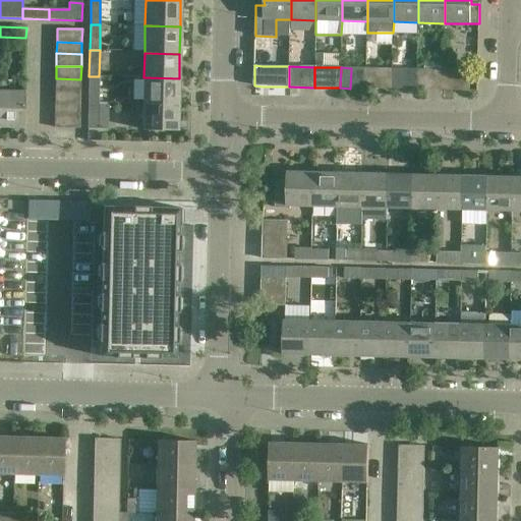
[(366,68),(365,89),(375,89),(377,68),(366,68)]
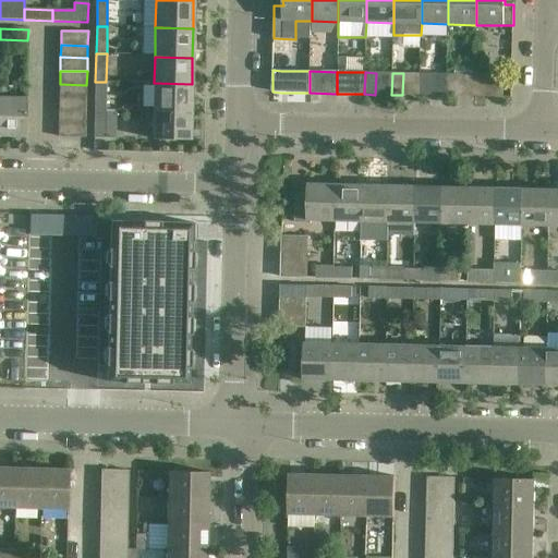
[(420,74),(420,96),(447,96),(447,74),(420,74)]
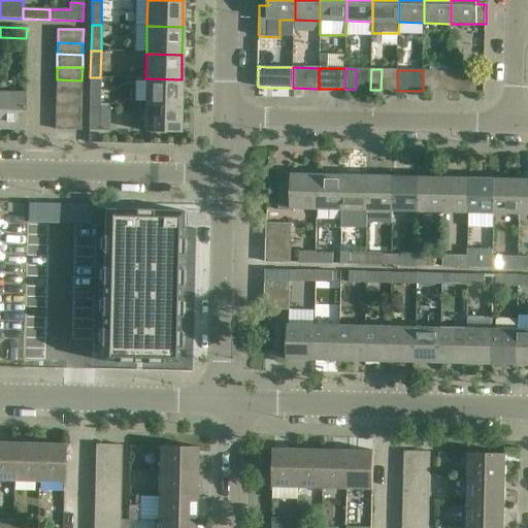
[(423,70),(423,91),(449,92),(449,71),(423,70)]
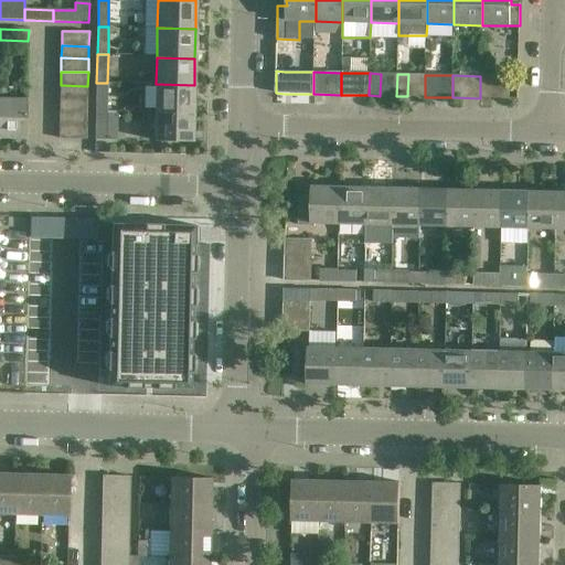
[(480,76),(480,98),(508,98),(508,76),(480,76)]
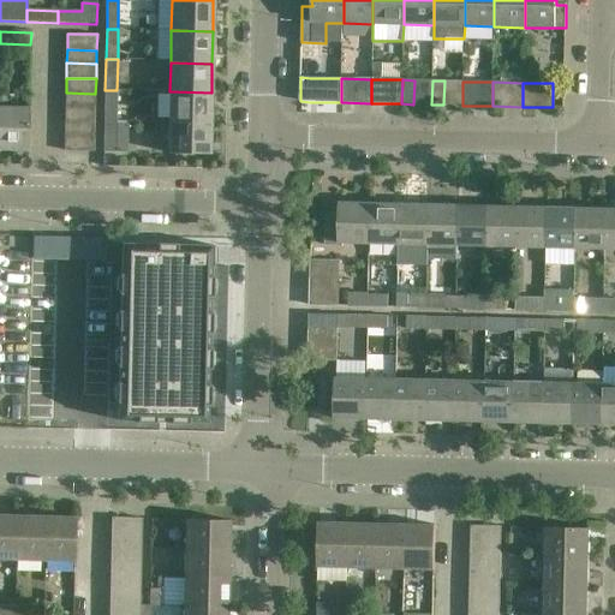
[(117,90),(105,90),(103,121),(115,121),(117,90)]
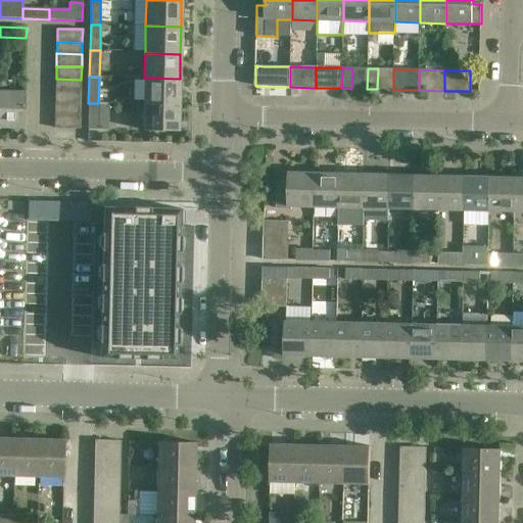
[(180,79),(144,78),(144,104),(179,105),(180,79)]
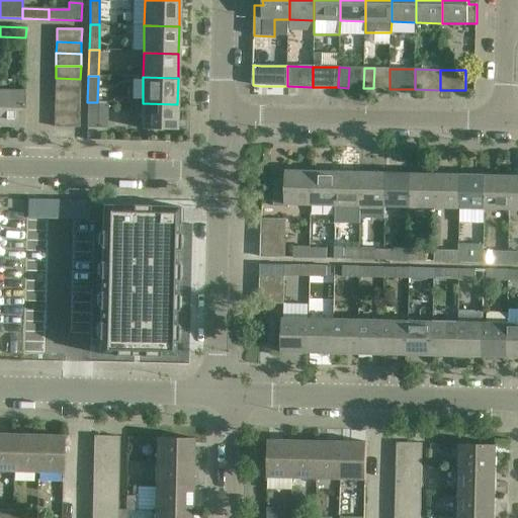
[(80,79),(56,78),(55,90),(80,91),(80,79)]
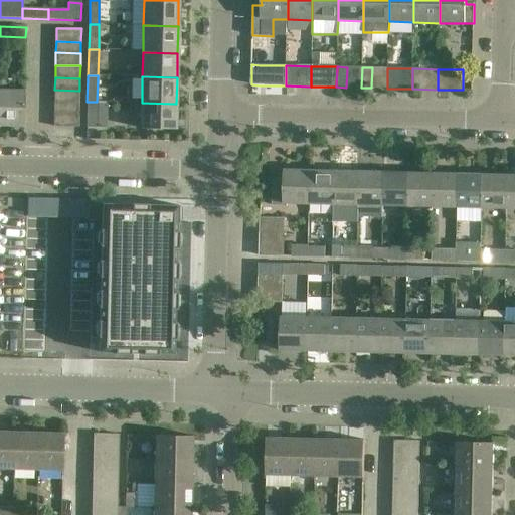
[(79,91),(54,90),(54,102),(79,103),(79,91)]
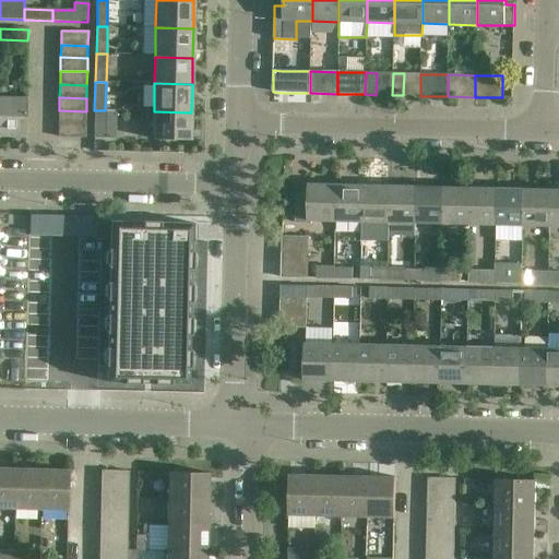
[(26,99),(0,98),(0,135),(25,137),(26,99)]
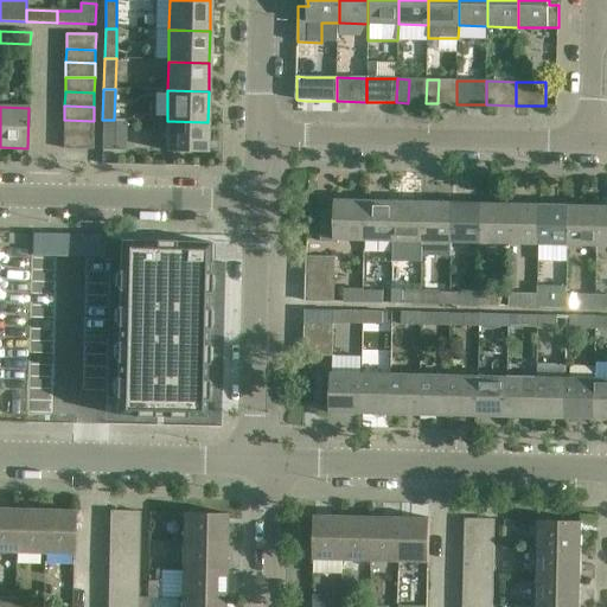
[(94,121),(64,120),(64,134),(93,135),(94,121)]
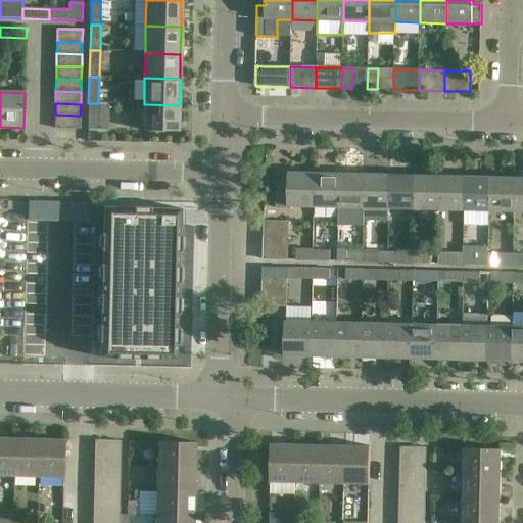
[(98,103),(88,103),(88,129),(97,130),(98,103)]
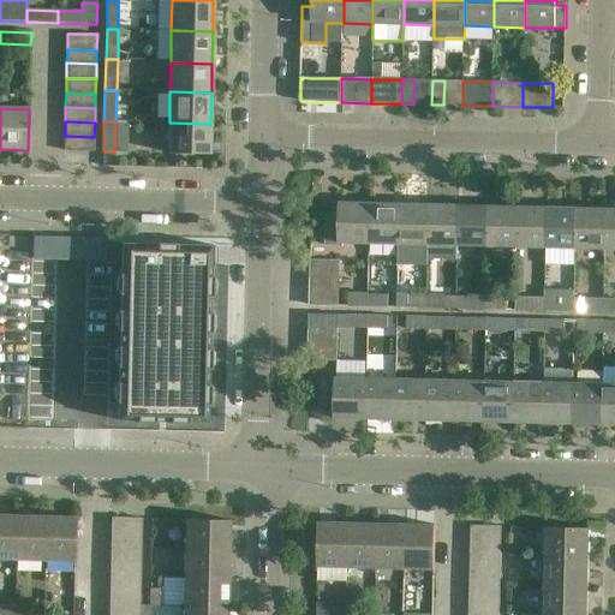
[(210,124),(169,123),(168,154),(209,155),(210,124)]
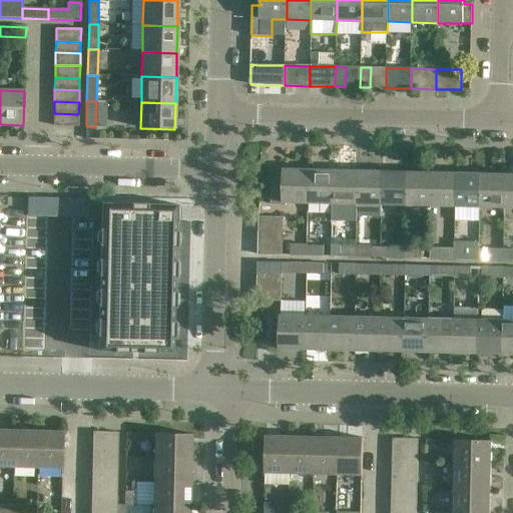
[(78,114),(54,113),(53,125),(78,126),(78,114)]
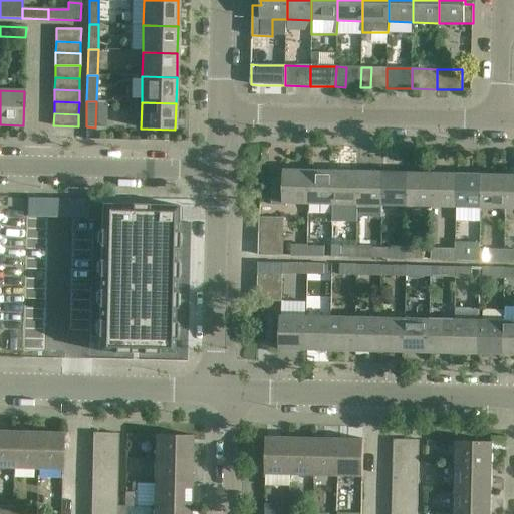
[(272,179),(272,205),(284,206),(284,203),(309,203),(309,170),(284,170),(284,180),(272,179)]
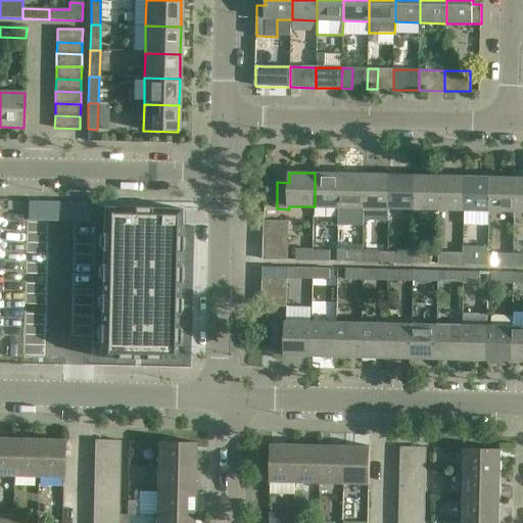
[(340,174),(315,173),(315,206),(339,207),(340,174)]
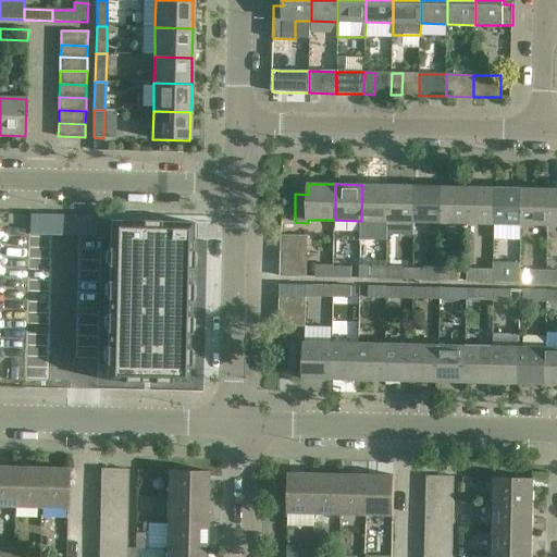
[(388,185),(362,185),(361,221),(388,222),(388,185)]
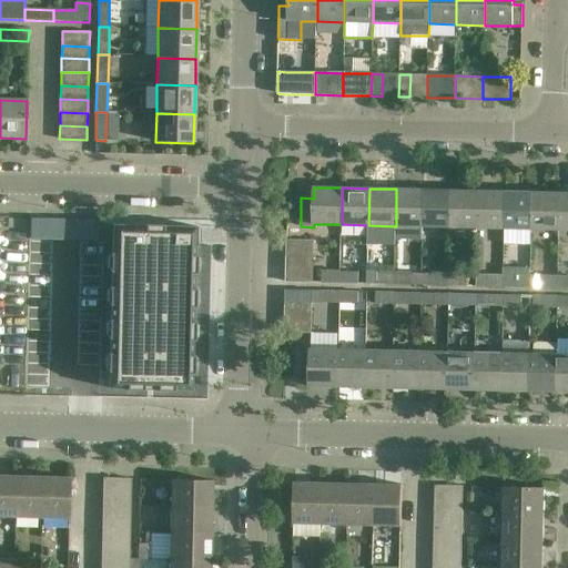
[(424,190),(396,189),(396,226),(423,226),(424,190)]
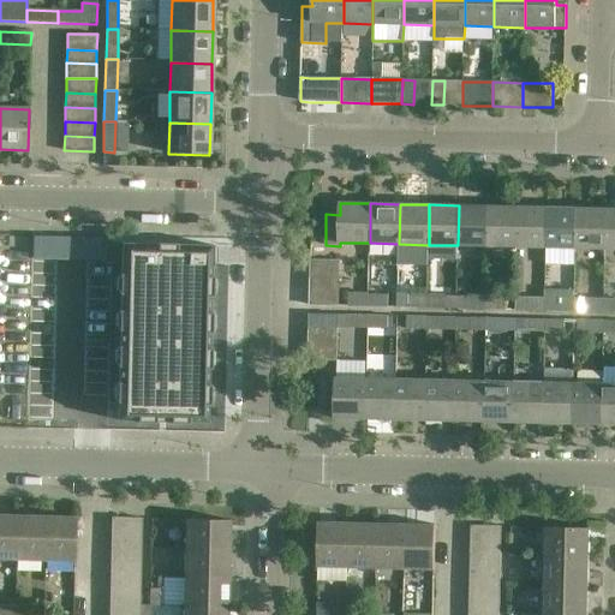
[(488,207),(459,206),(458,245),(488,246),(488,207)]
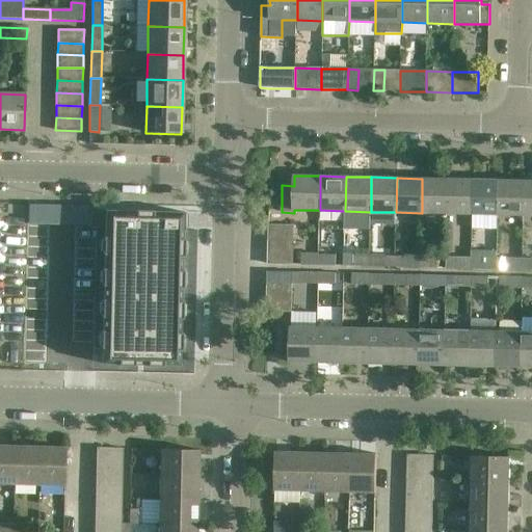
[(448,179),(422,179),(422,213),(447,214),(448,179)]
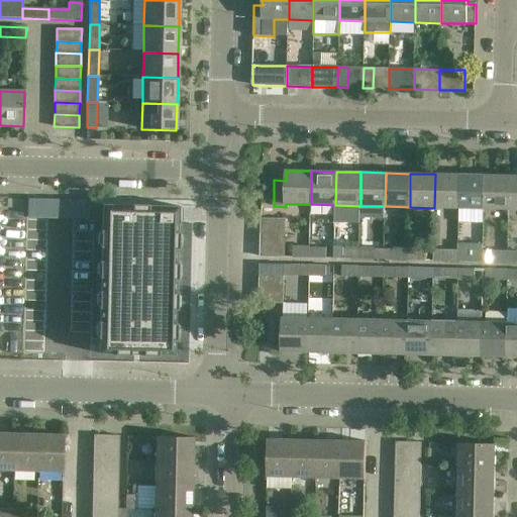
[(459,175),(435,174),(434,208),(459,209),(459,175)]
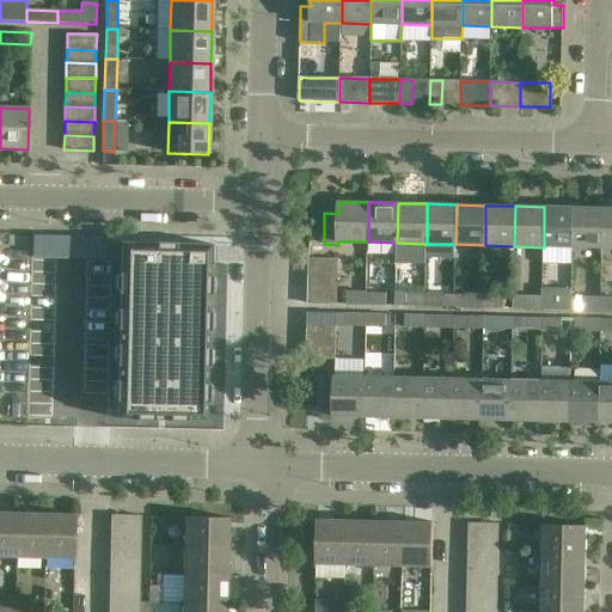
[(574,207),(544,207),(544,248),(573,248),(574,207)]
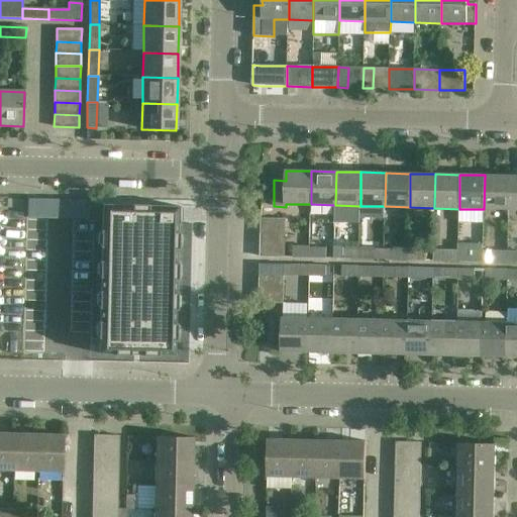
[(509,176),(485,175),(484,209),(509,210),(509,176)]
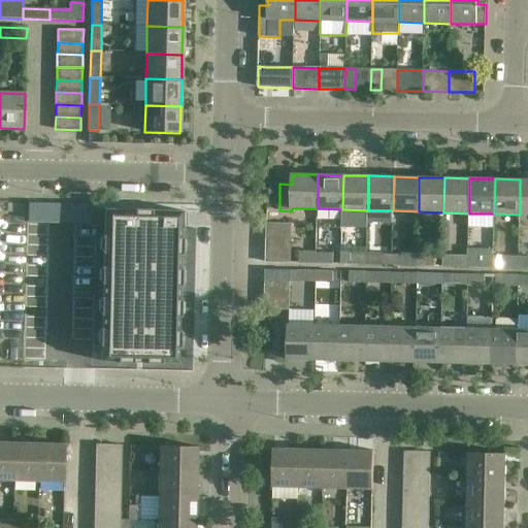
[(6,207),(6,226),(72,227),(72,208),(6,207)]
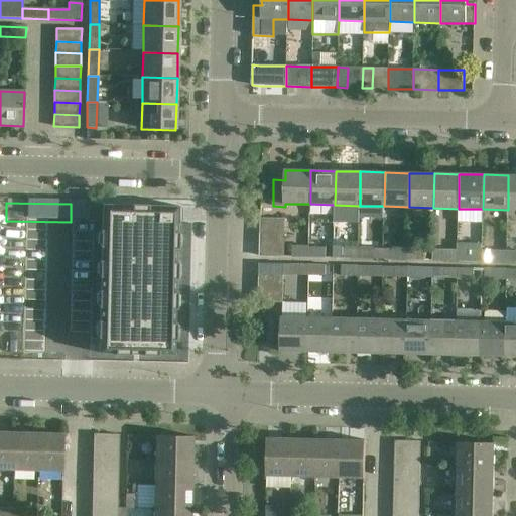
[(106,205),(102,354),(178,355),(181,207),(106,205)]
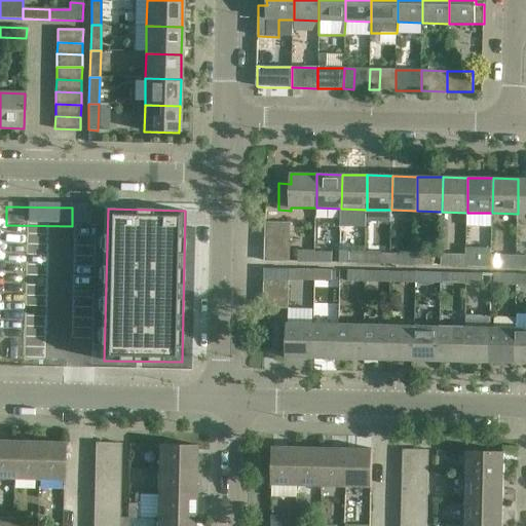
[(287,223),(266,223),(265,236),(290,237),(290,223),(287,223)]
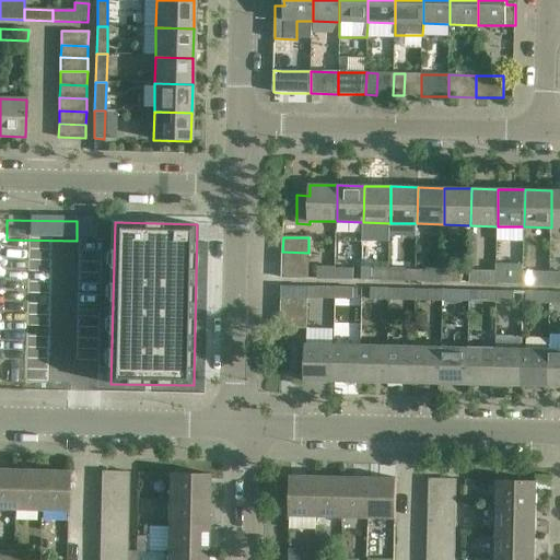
[(308,253),(282,252),(282,265),(308,266),(308,253)]
